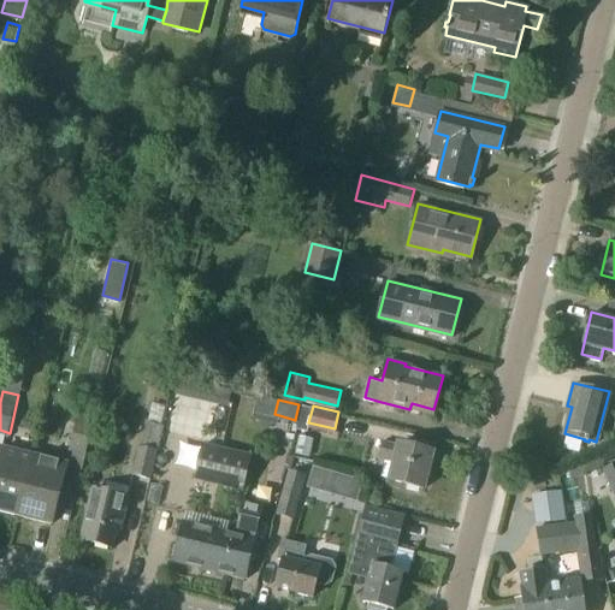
[(96,416),(81,412),(64,479),(80,483),(96,416)]
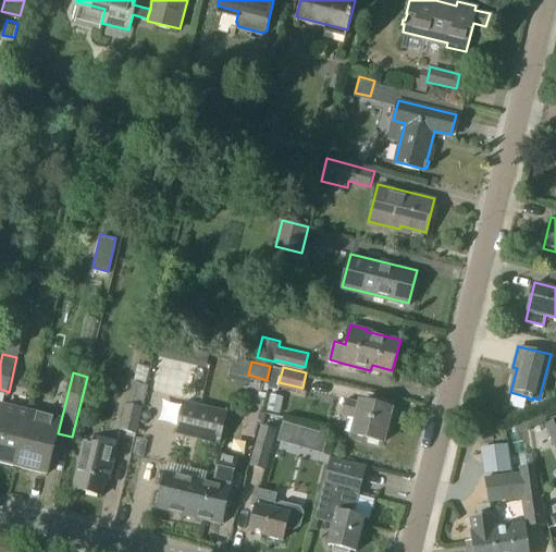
[(307,372),(306,383),(335,388),(336,376),(307,372)]
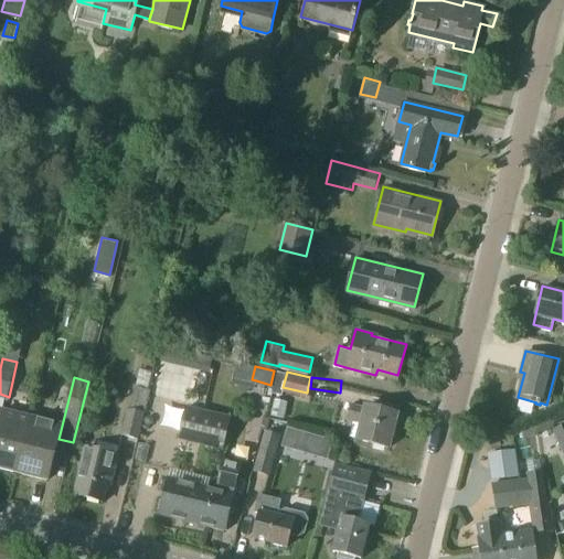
[(135,384),(130,405),(146,408),(150,387),(135,384)]
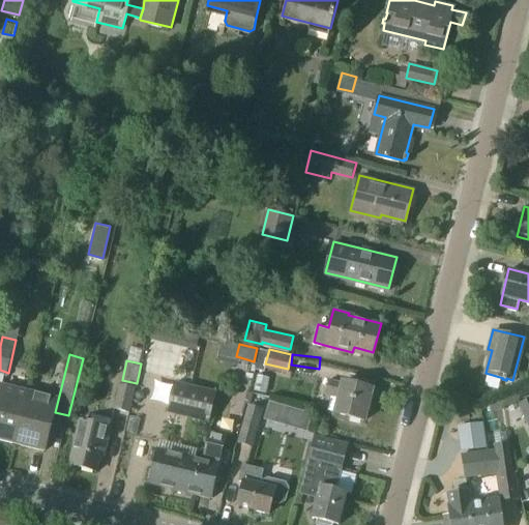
[(255,388),(267,386),(265,370),(253,372),(255,388)]
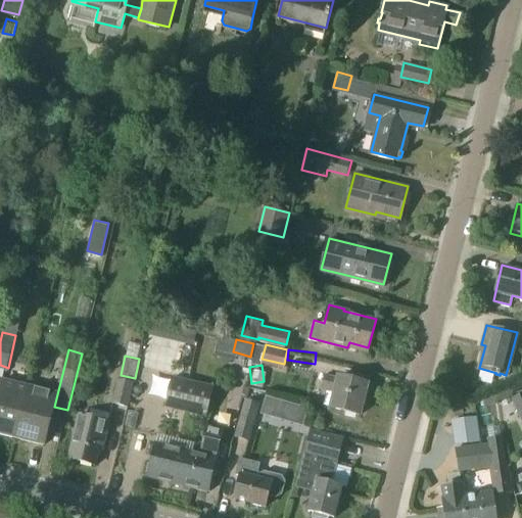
[(331,406),(342,409),(359,413),(367,381),(339,374),(338,376),(326,373),(323,385),(336,388),(331,406)]
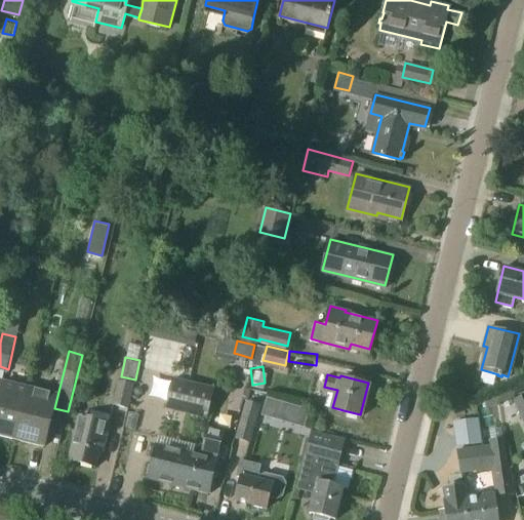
[(174,376),(167,407),(210,417),(217,386),(174,376)]
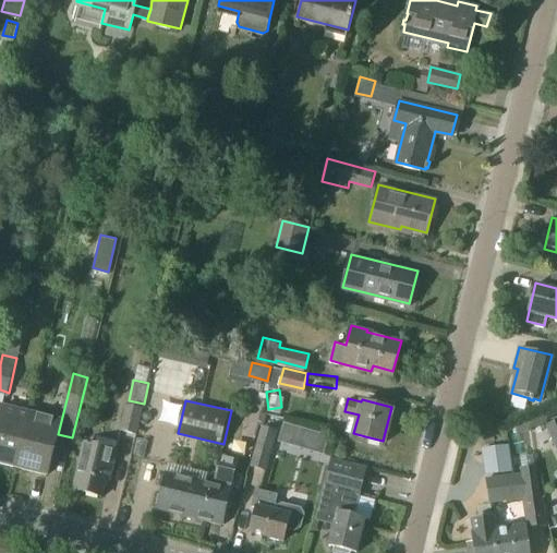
[(137,434),(144,407),(125,403),(120,430),(137,434)]
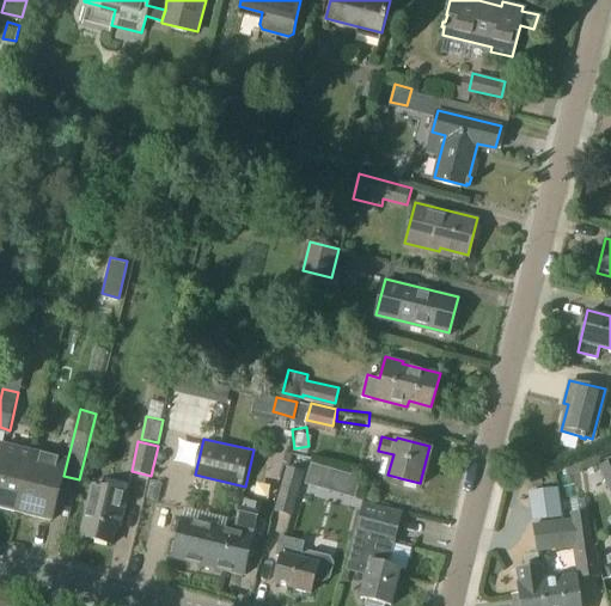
[(0,455),(0,505),(19,509),(24,493),(25,493),(35,452),(4,444),(0,455)]
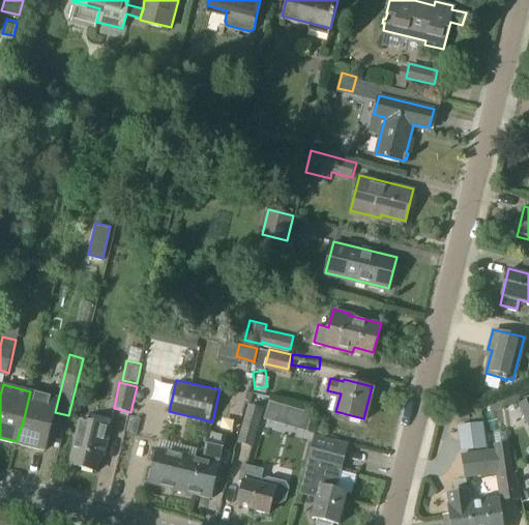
[(519,396),(528,391),(528,384),(517,389),(519,396)]
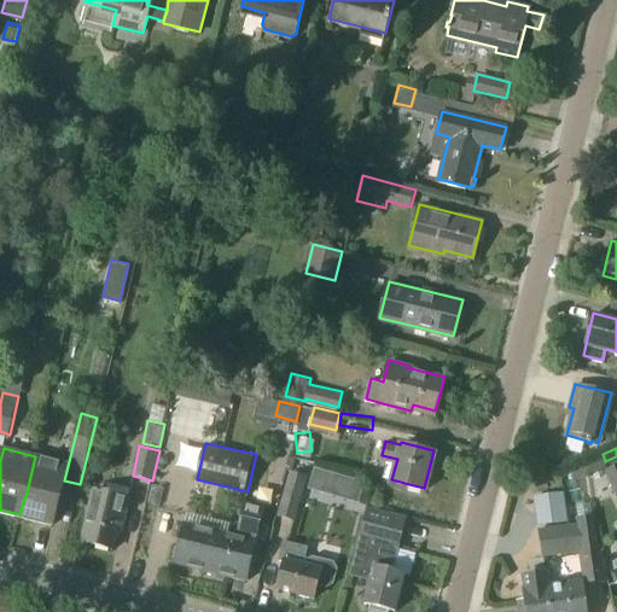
[(68,465),(35,456),(25,497),(24,497),(19,514),(53,523),(68,465)]
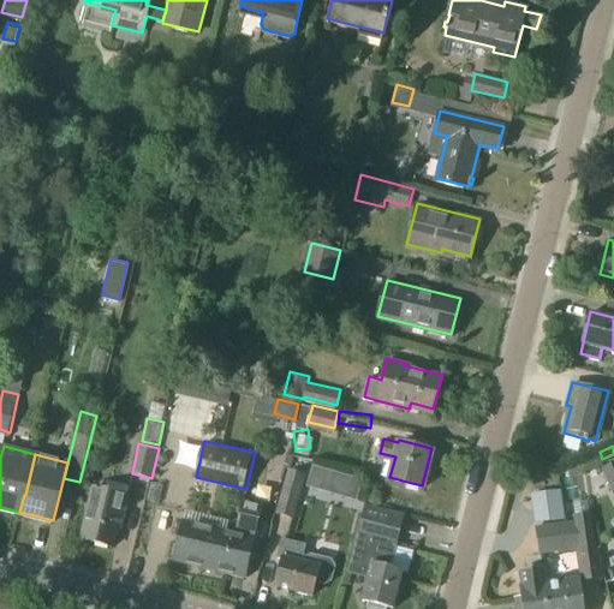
[(613,460),(602,466),(613,493),(613,460)]
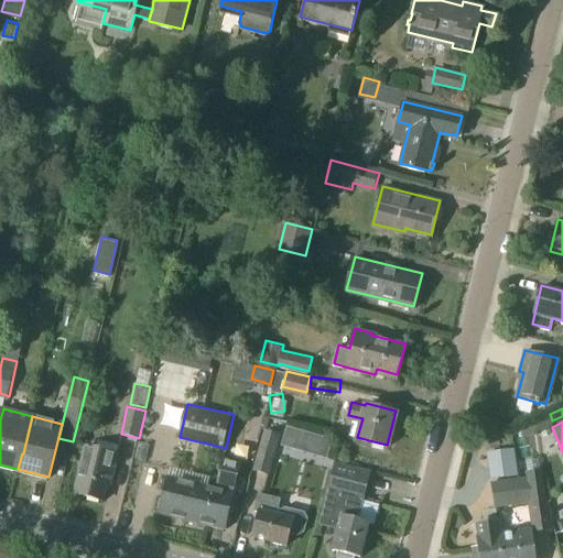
[(283,442),(295,446),(301,426),(289,423),(283,442)]
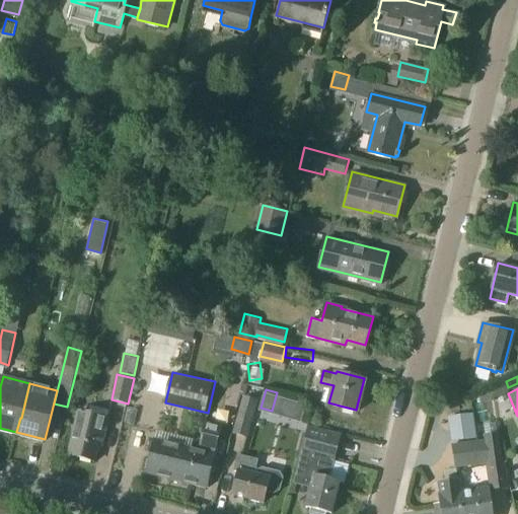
[(246,434),(255,396),(242,393),(232,430),(246,434)]
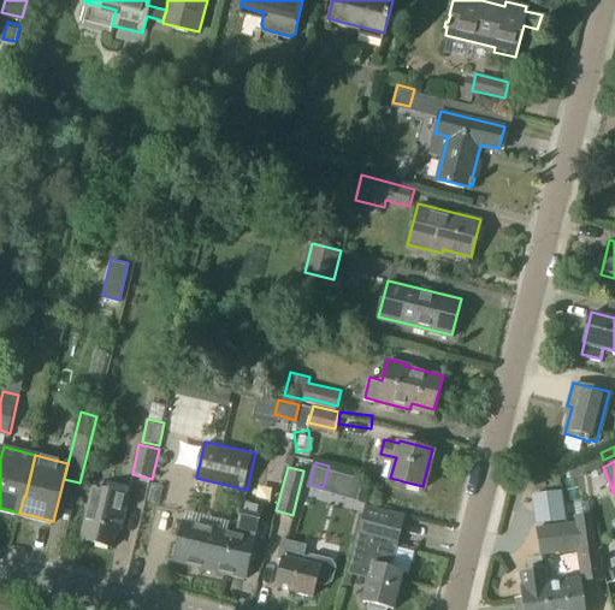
[(562,513),(561,484),(531,485),(531,514),(562,513)]
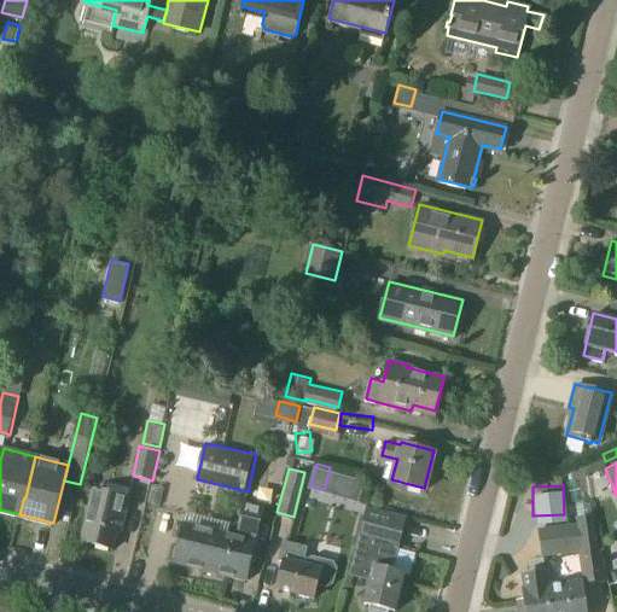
[(94,488),(92,497),(82,540),(114,547),(118,528),(121,529),(128,496),(94,488)]
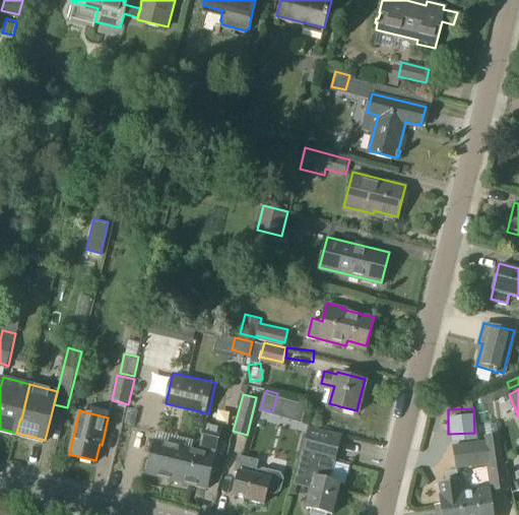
[(194,470),(191,483),(207,487),(215,453),(214,453),(215,451),(216,451),(222,426),(206,422),(199,449),(198,449),(194,470)]
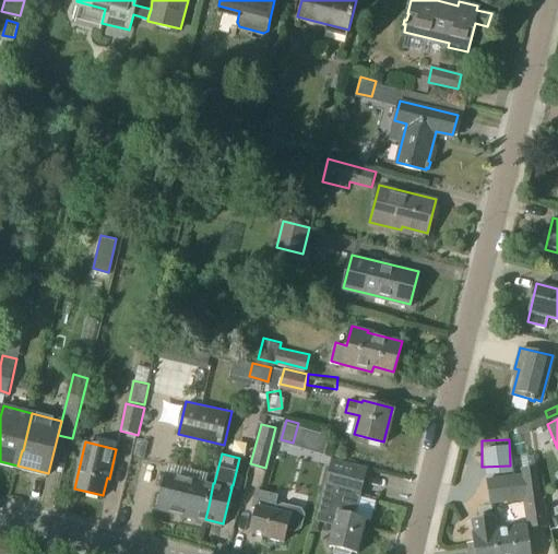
[(332,458),(317,521),(334,526),(330,544),(335,545),(334,550),(351,553),(352,550),(357,551),(365,518),(354,516),(357,503),(359,495),(367,467),(345,461),(332,458)]
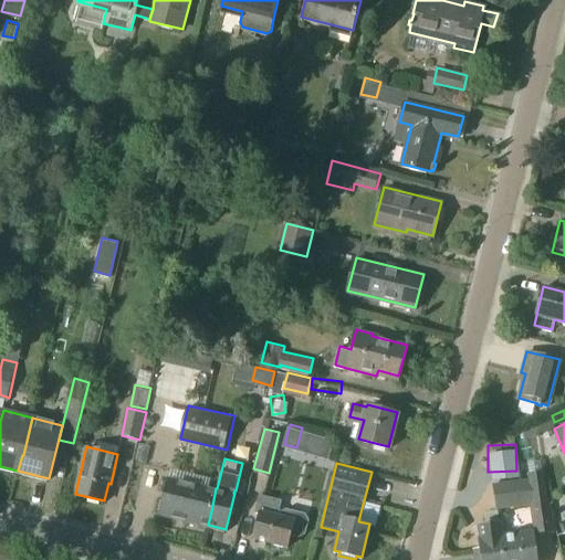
[(530,478),(533,503),(537,535),(557,532),(553,502),(551,503),(546,472),(529,474),(530,478)]
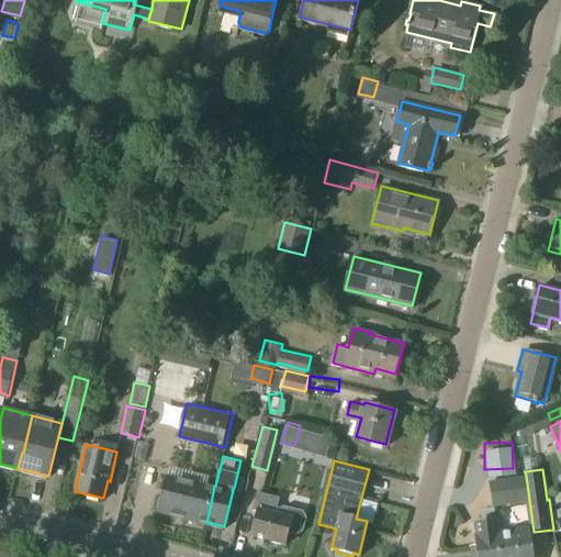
[(192,519),(201,482),(169,475),(160,511),(192,519)]
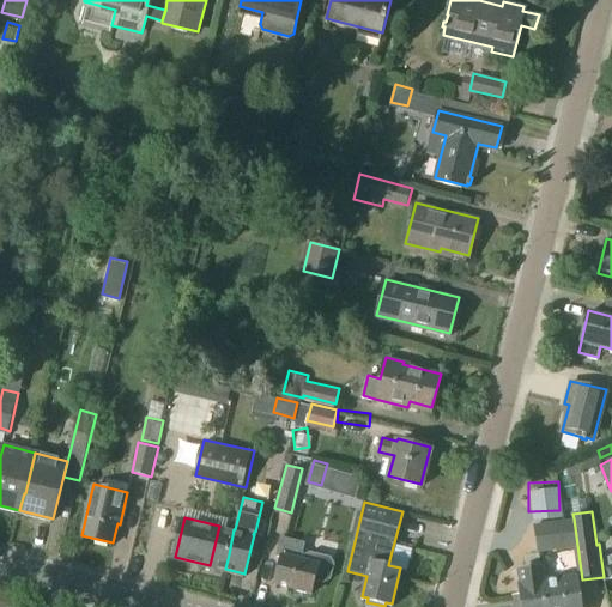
[(577,545),(574,519),(533,523),(537,550),(577,545)]
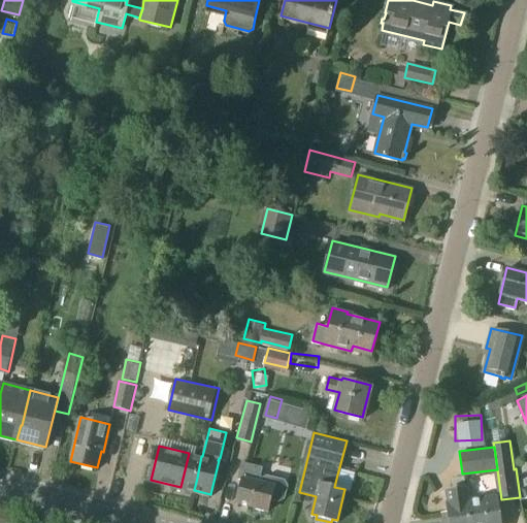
[(267,475),(263,477),(261,474),(263,466),(242,461),(239,477),(243,478),(237,501),(268,510),(271,497),(280,499),(285,496),(288,484),(285,479),(267,475)]
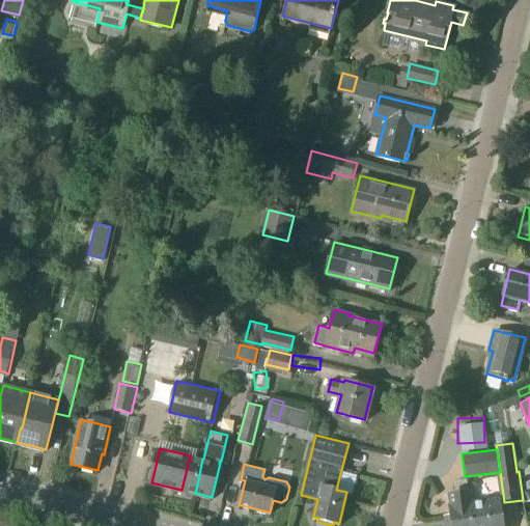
[(473,525),(470,502),(469,503),(468,491),(449,493),(451,505),(449,505),(450,514),(446,515),(446,520),(445,521),(445,525),(473,525)]
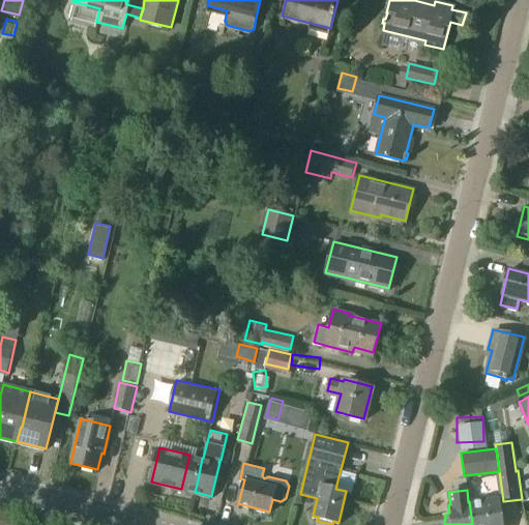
[(469,501),(472,524),(501,524),(498,497),(469,501)]
